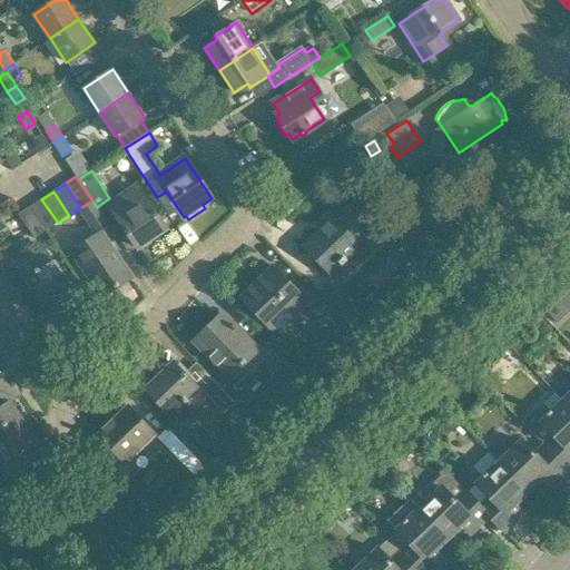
[(109,205),(138,248),(166,229),(145,197),(130,207),(123,196),(109,205)]
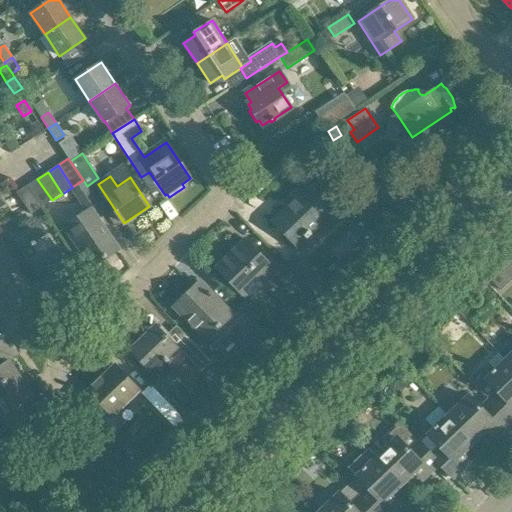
[(37,179),(27,186),(41,207),(52,200),(37,179)]
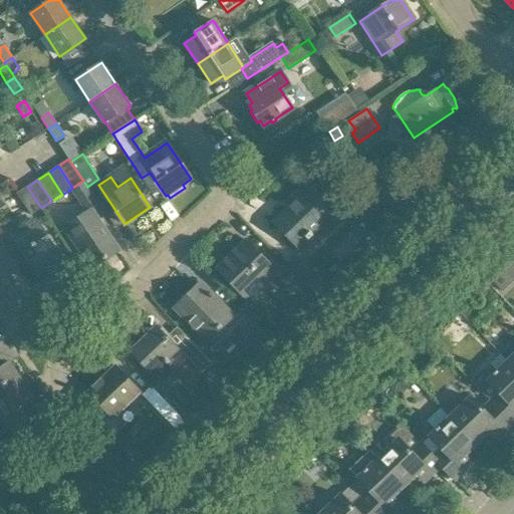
[(96,201),(87,187),(83,181),(72,188),(71,189),(84,208),(96,201)]
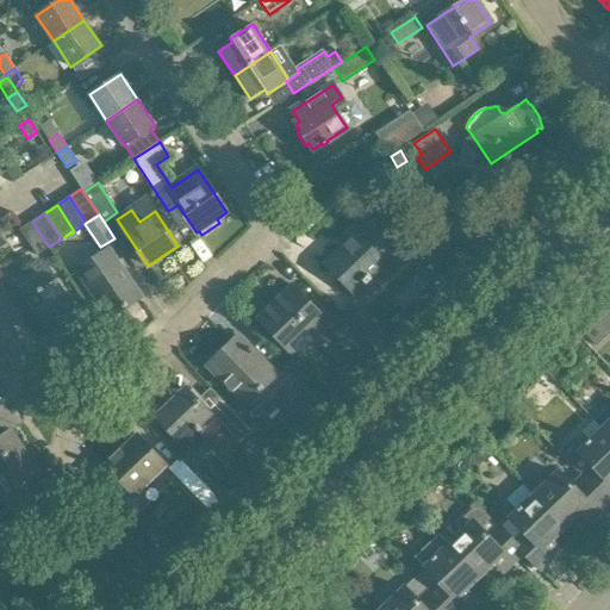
[(363,228),(325,265),(353,293),(379,267),(385,274),(398,262),(359,221),(358,222),(363,228)]
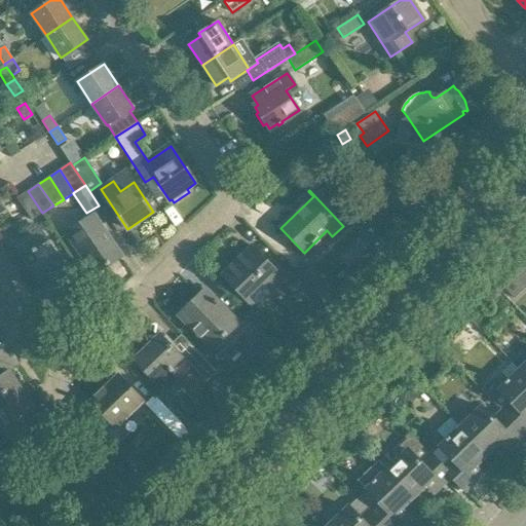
[(32,220),(42,213),(28,191),(17,198),(32,220)]
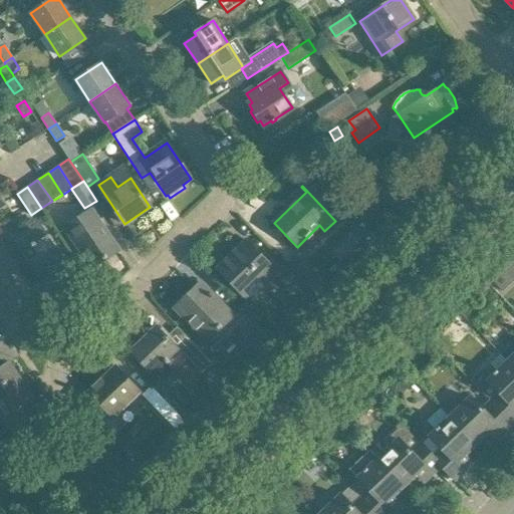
[(66,227),(92,267),(117,251),(91,211),(66,227)]
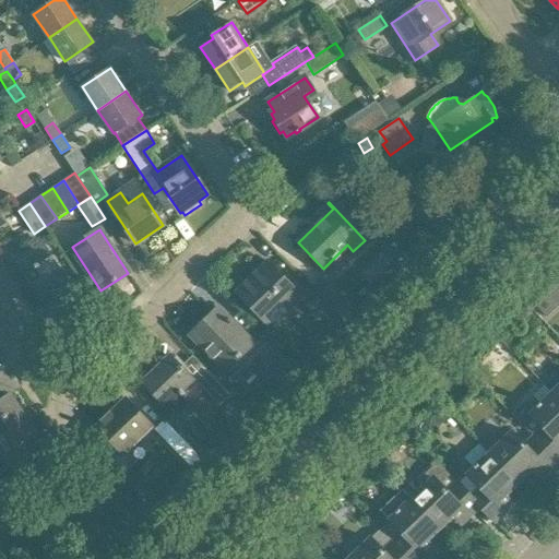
[(72,287),(43,241),(13,261),(23,276),(25,275),(45,305),(72,287)]
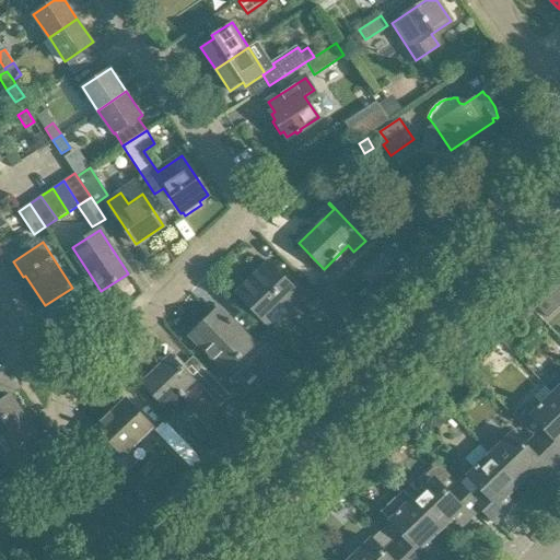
[(304,299),(267,261),(236,292),(261,318),(280,301),(290,312),(304,299)]
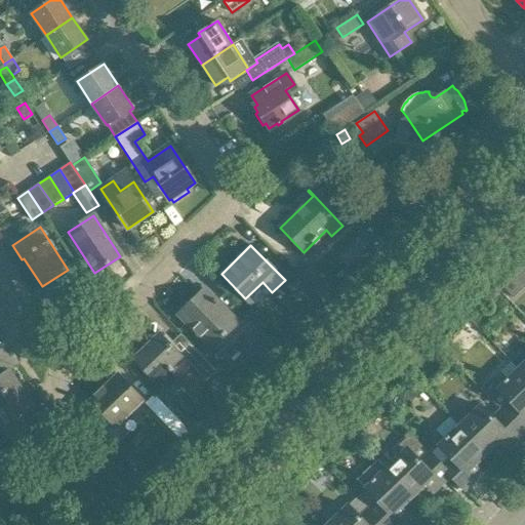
[(298,278),(321,301),(331,291),(304,261),(292,273),(298,278)]
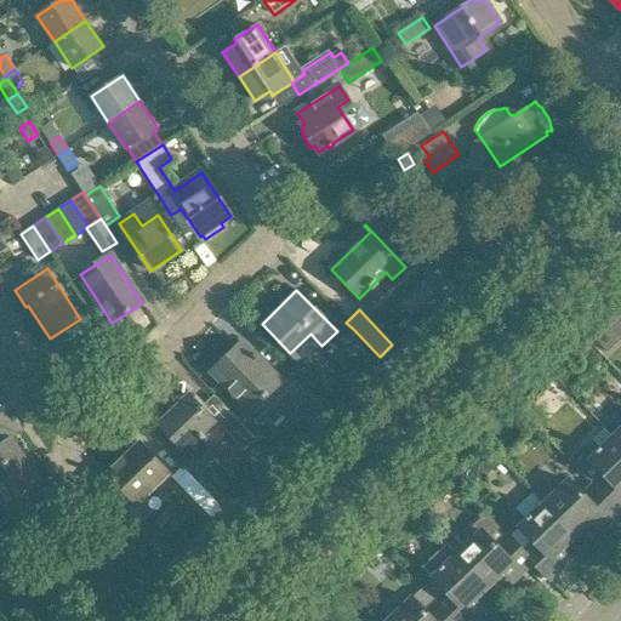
[(380,357),(353,329),(341,340),(371,371),(382,360),(380,357)]
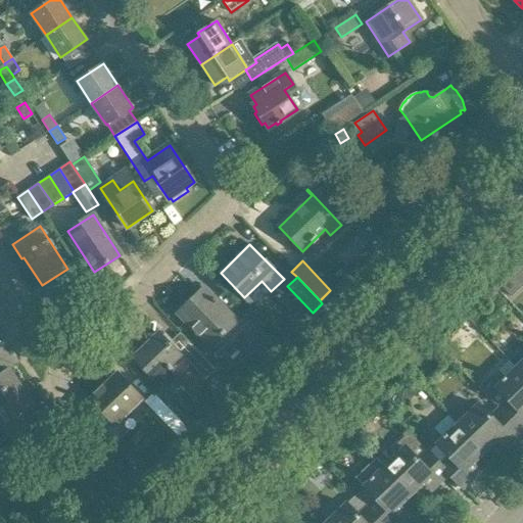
[(236,321),(204,288),(178,314),(209,346),(236,321)]
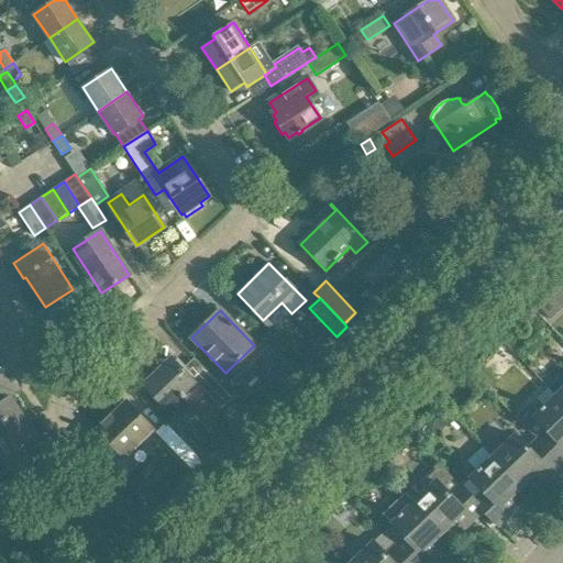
[(278,372),(271,381),(278,388),(297,370),(289,362),(276,349),(266,359),(278,372)]
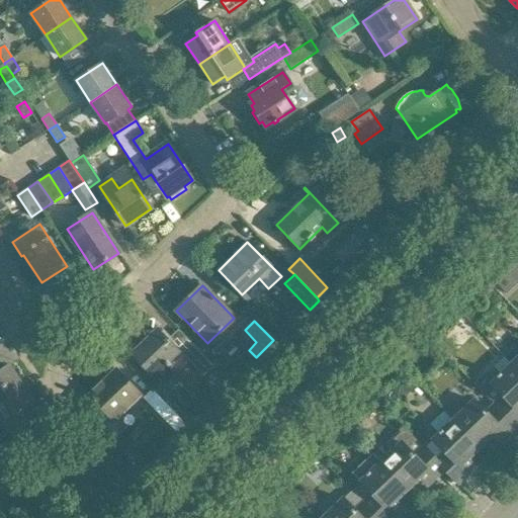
[(266,333),(273,340),(275,342),(284,333),(276,324),(266,333)]
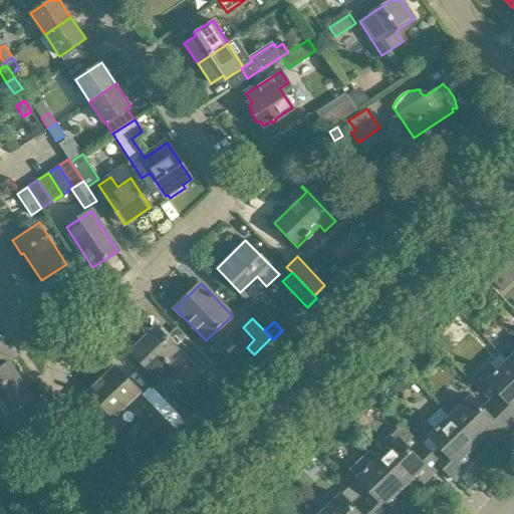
[(177,348),(156,327),(131,351),(159,380),(174,366),(167,358),(177,348)]
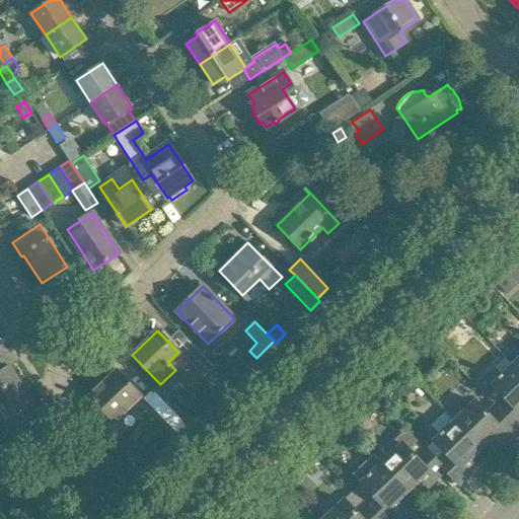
[(204,375),(213,366),(189,341),(180,349),(189,357),(188,358),(204,375)]
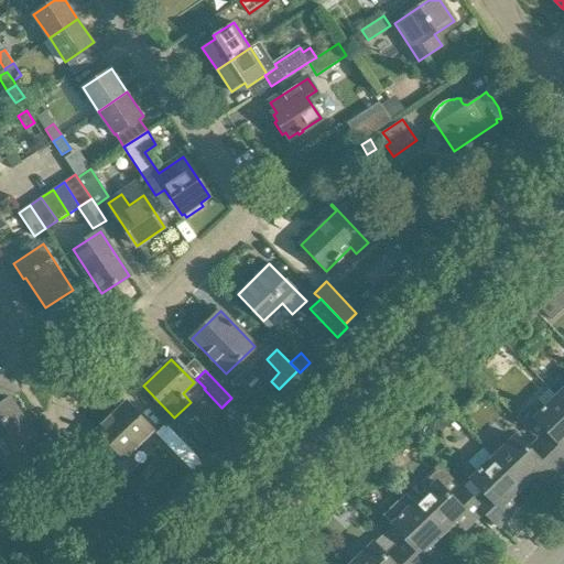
[(563,446),(563,403),(556,397),(545,407),(541,402),(531,401),(516,416),(539,441),(562,465),(563,463),(563,446)]
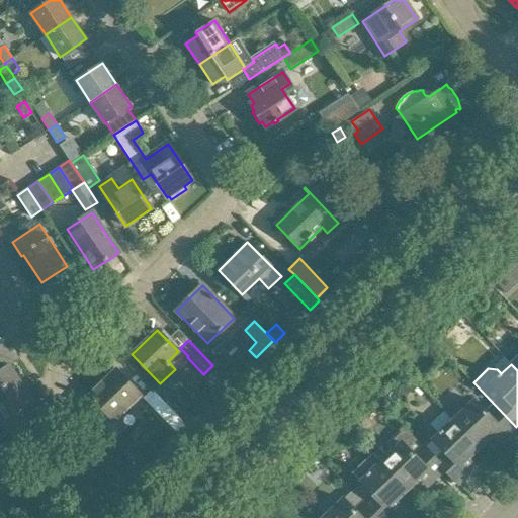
[(0,405),(25,390),(9,366),(0,371),(0,405)]
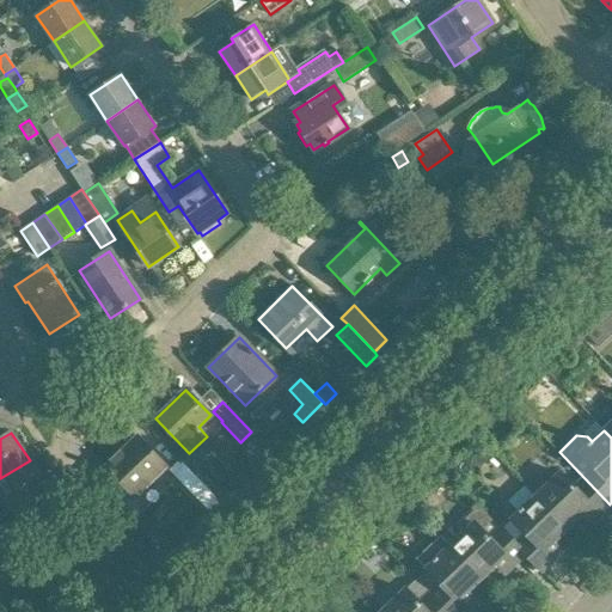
[(105,467),(118,481),(108,490),(108,491),(109,491),(128,510),(139,501),(135,497),(166,466),(138,436),(105,467)]
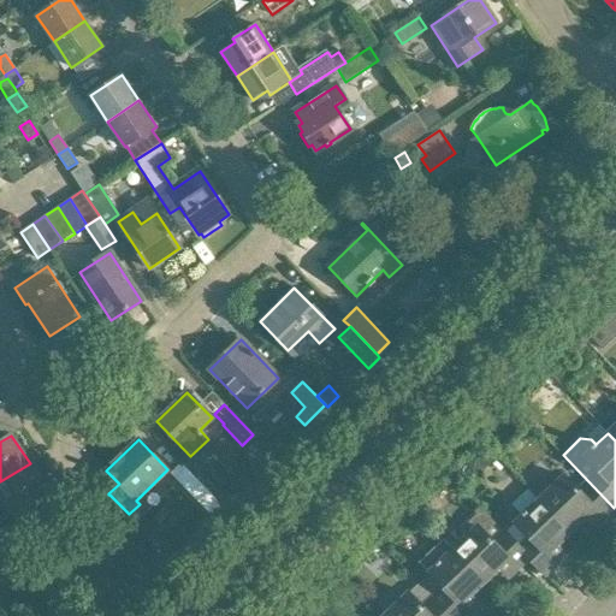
[(484,440),(469,455),(484,468),(497,455),(484,440)]
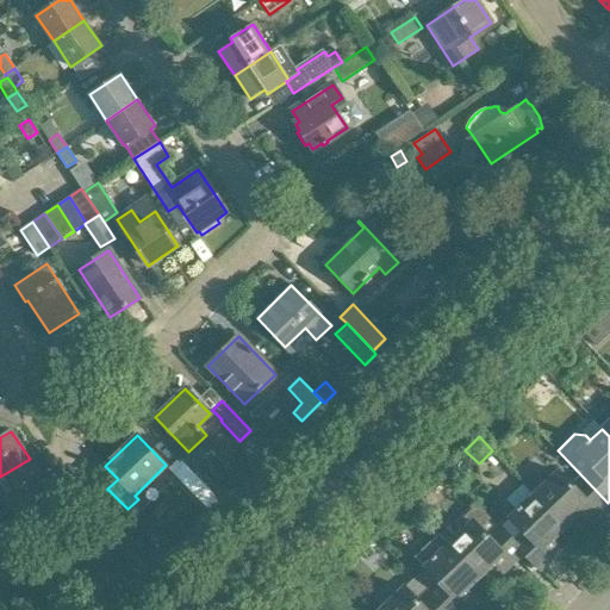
[(48,486),(30,459),(0,477),(0,492),(2,497),(0,498),(0,517),(0,518),(48,486)]
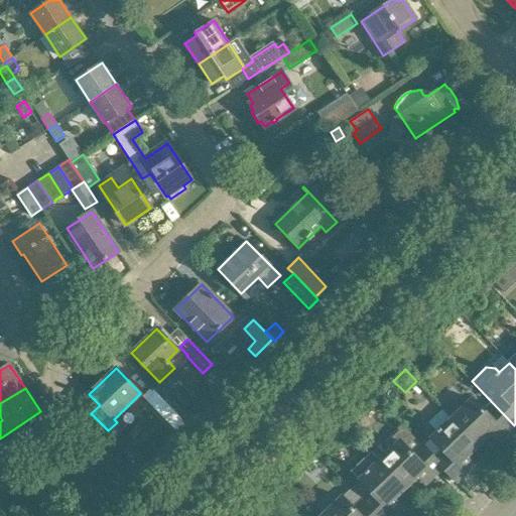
[(151,388),(143,396),(162,416),(171,408),(151,388)]
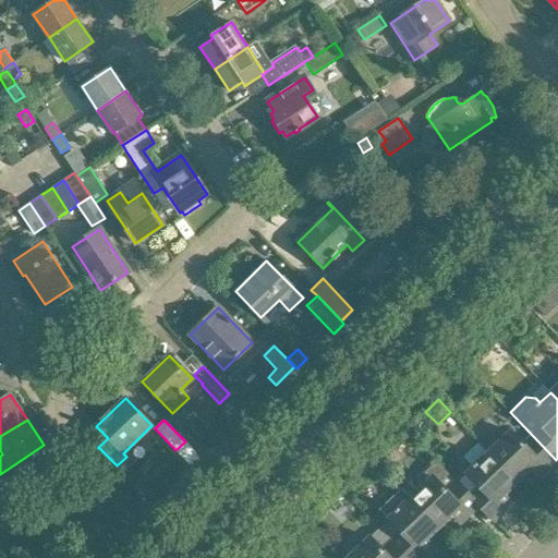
[(407,429),(400,436),(407,443),(413,436),(407,429)]
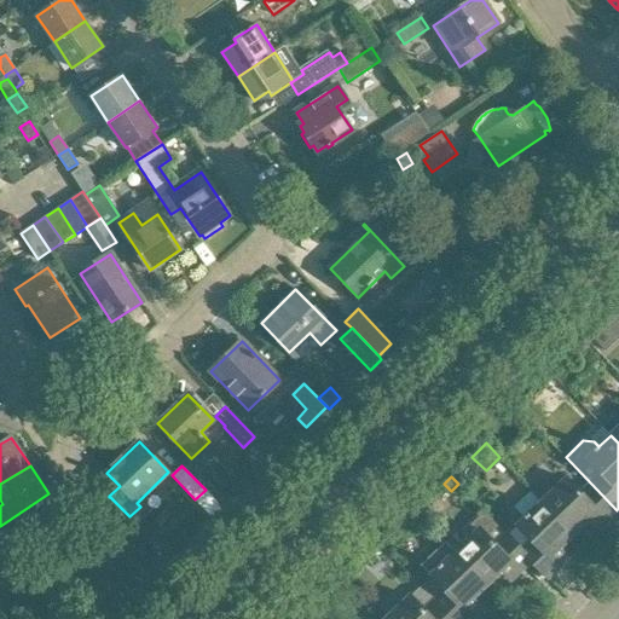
[(606,521),(617,510),(591,484),(580,493),(566,479),(542,502),(573,534),(597,512),(606,521)]
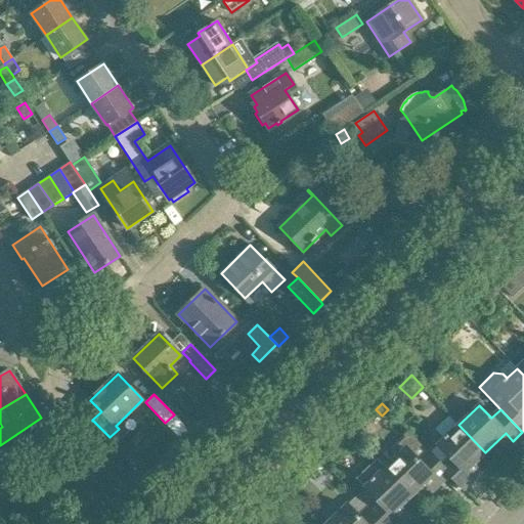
[(485,452),(459,425),(449,416),(436,428),(445,437),(429,453),(441,466),(449,475),(464,489),(473,480),(465,472),(485,452)]
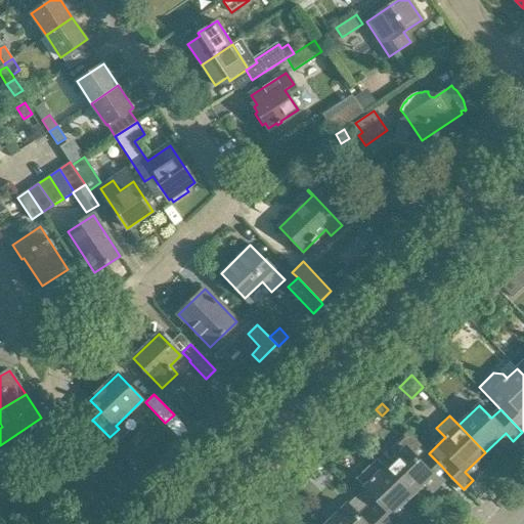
[(449,475),(441,466),(429,453),(407,431),(392,445),(392,449),(397,455),(385,468),(411,495),(432,475),(440,484),(449,475)]
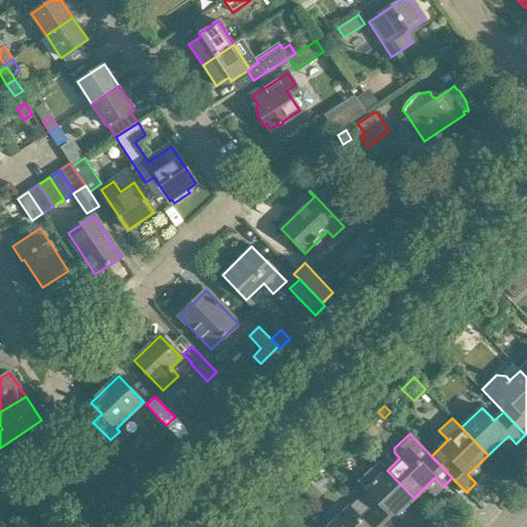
[(357,499),(384,526),(399,526),(401,526),(393,518),(414,498),(387,470),(378,460),(357,481),(366,490),(357,499)]
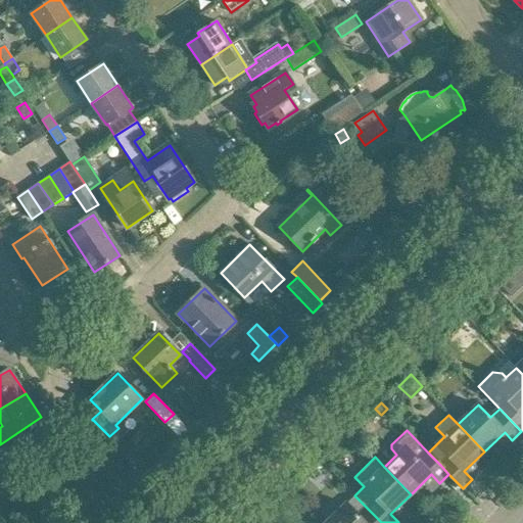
[(285,498),(285,500),(285,501),(286,502),(286,503),(287,504),(288,505),(289,506),(290,506),(291,506),(293,506),(294,506),(295,506),(296,505),(297,504),(297,503),(298,502),(298,501),(298,500),(298,497),(298,496),(297,495),(296,494),(296,493),(295,493),(293,492),(292,492),(291,492),(290,493),(289,493),(288,494),(287,495),(286,496),(286,497),(285,498)]
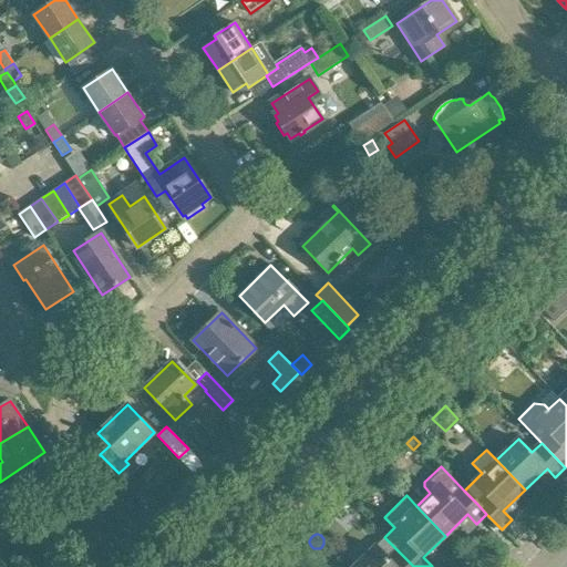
[(353,566),(413,566),(384,537),(353,566)]
